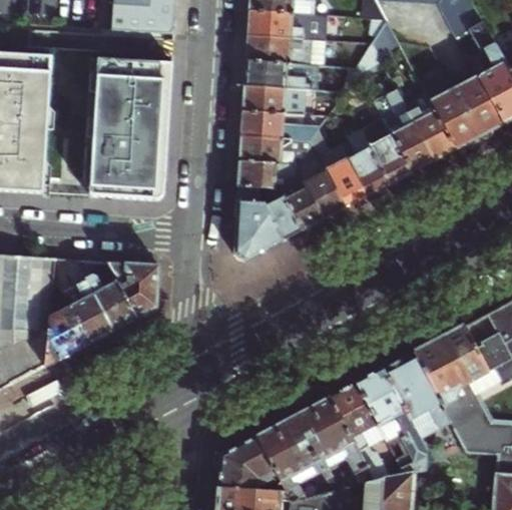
[(114,0),(113,29),(172,33),(174,0),(114,0)]
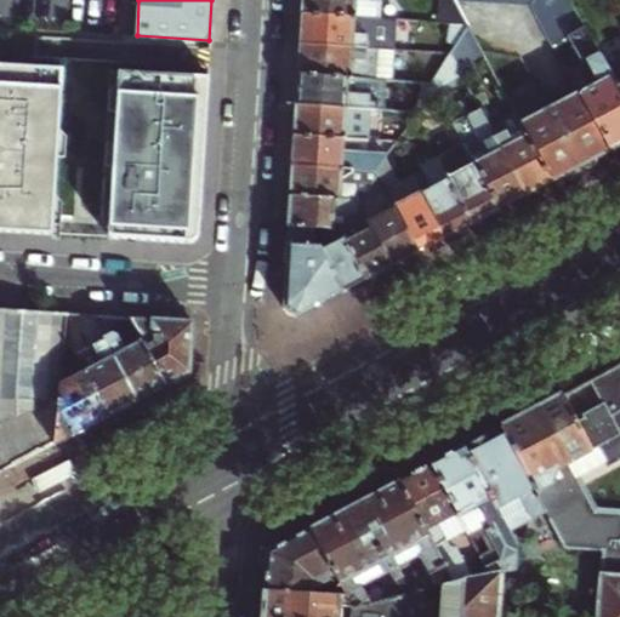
[(300,0),(300,12),(396,17),(396,0),(300,0)]
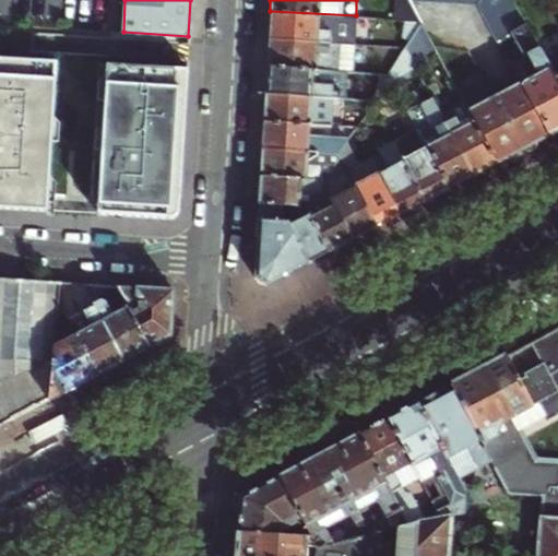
[(396,0),(395,19),(422,20),(411,0),(396,0)]
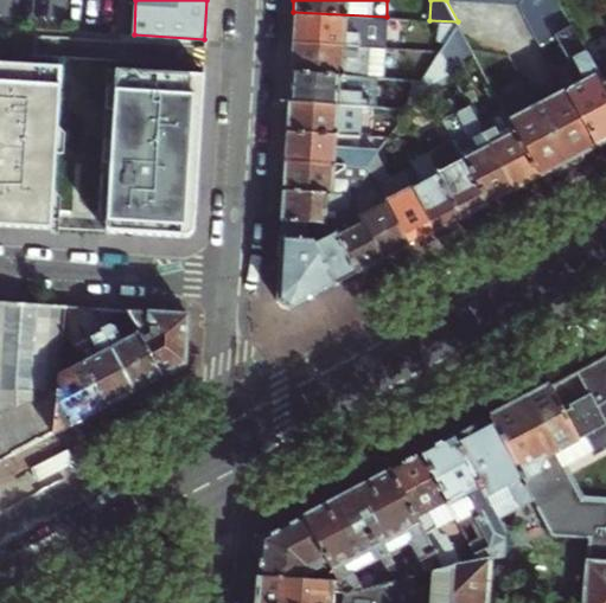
[(557,36),(573,27),(557,0),(476,0),(522,4),(543,43),(557,36)]
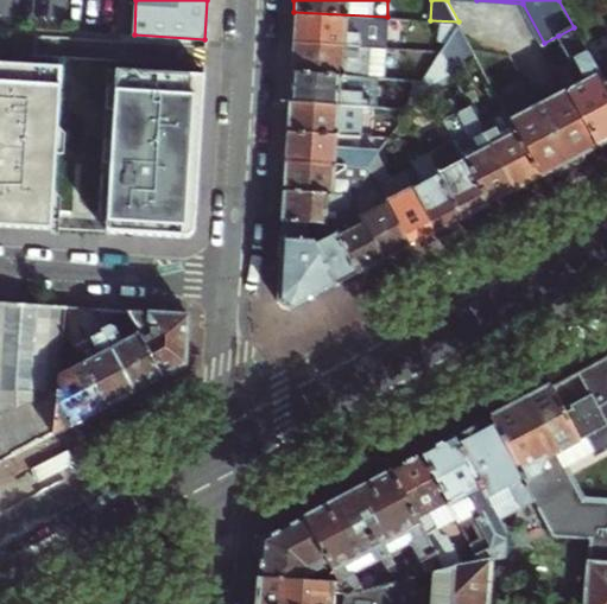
[(292,40),(385,48),(387,17),(293,12),(292,27),(292,40)]
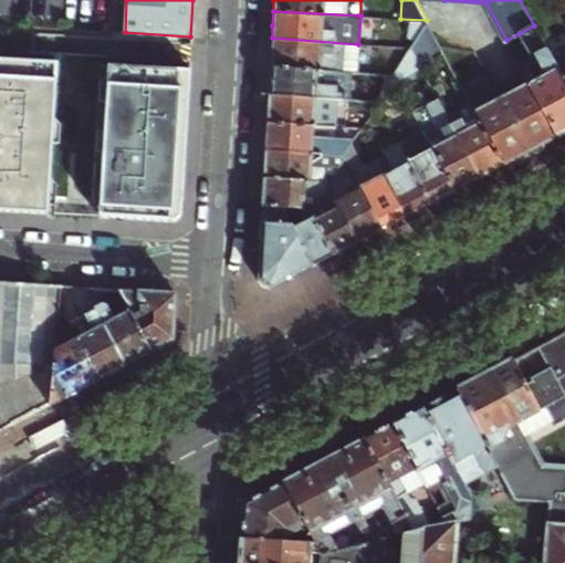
[(532,55),(516,63),(527,84),(554,136),(564,129),(564,82),(547,51),(534,25),(520,33),(532,55)]
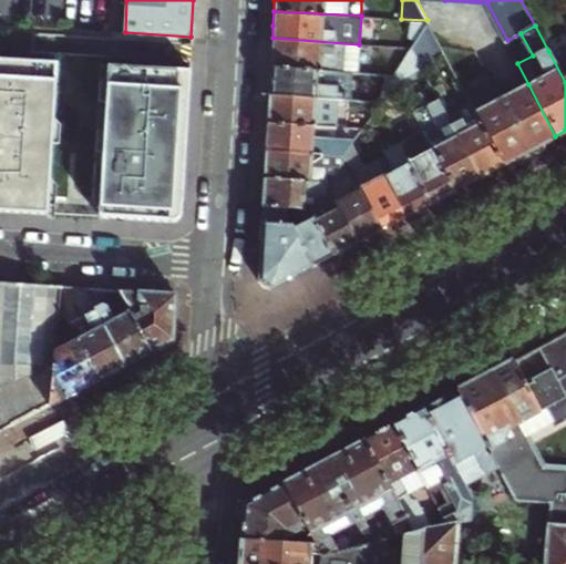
[(357,71),(359,44),(273,38),(271,52),(270,65),(349,71),(357,71)]
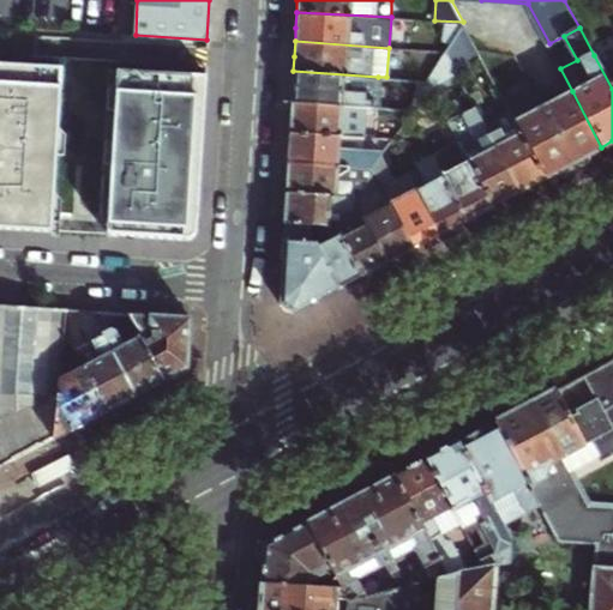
[(612,54),(606,58),(602,50),(594,55),(612,89),(612,54)]
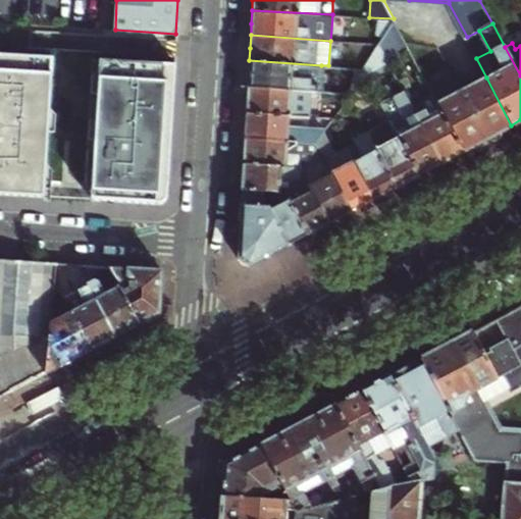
[(362,67),(364,72),(385,59),(377,44),(362,67)]
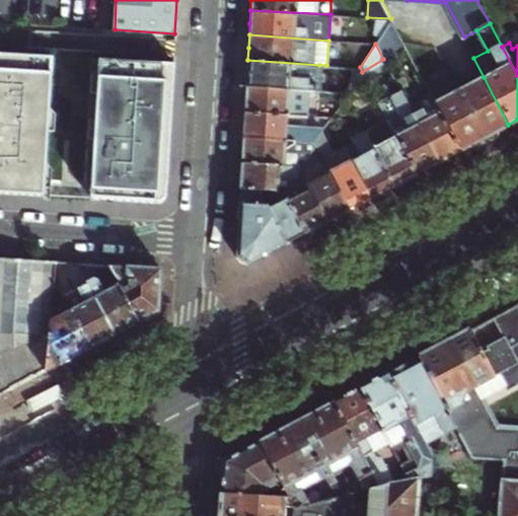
[(0,190),(42,193),(51,56),(0,52),(0,190)]
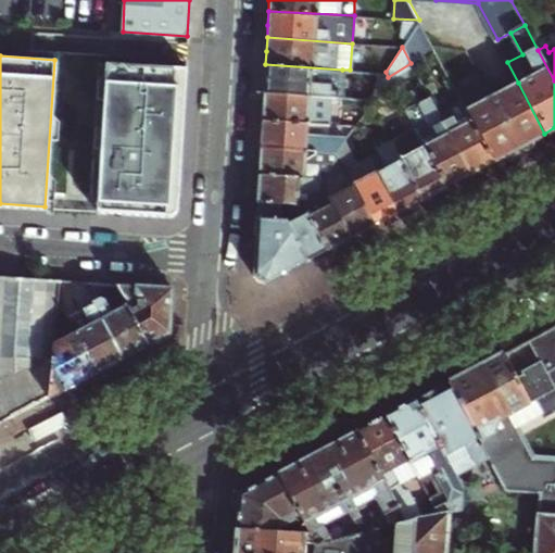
[(184,85),(185,67),(105,63),(96,210),(109,211),(169,214),(175,206),(184,85)]
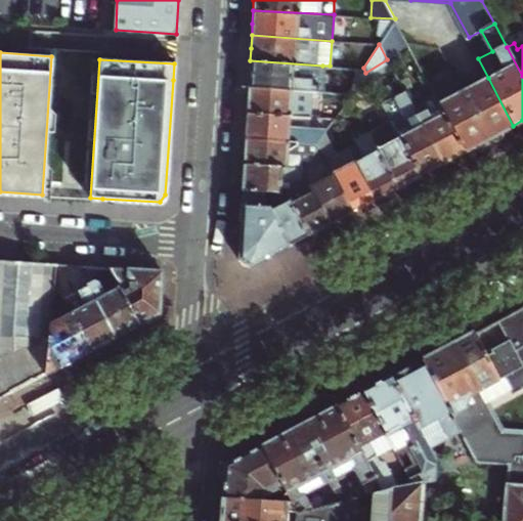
[(310,91),(320,92),(322,66),(250,60),(249,72),(248,87),(310,91)]
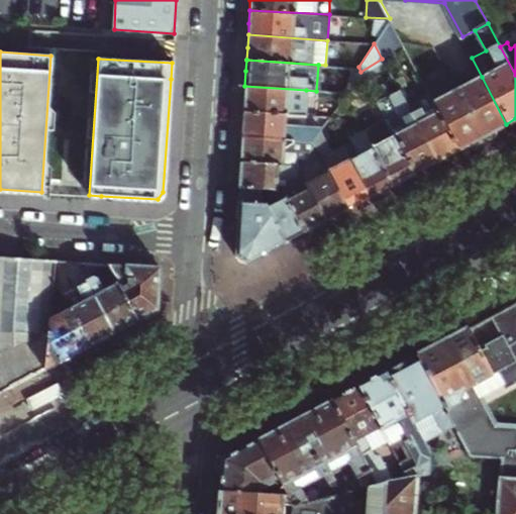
[(488,122),(468,85),(466,85),(458,71),(452,74),(449,70),(424,83),(437,107),(459,149),(470,143),(485,135),(480,126),(488,122)]
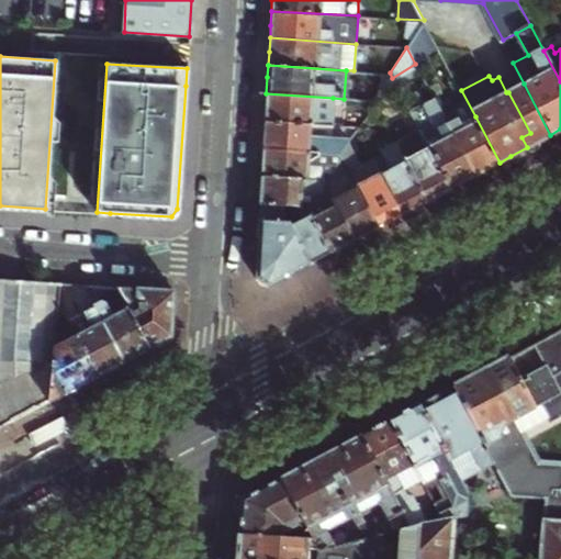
[(527,147),(540,141),(550,135),(524,84),(508,92),(530,133),(522,137),(527,147)]
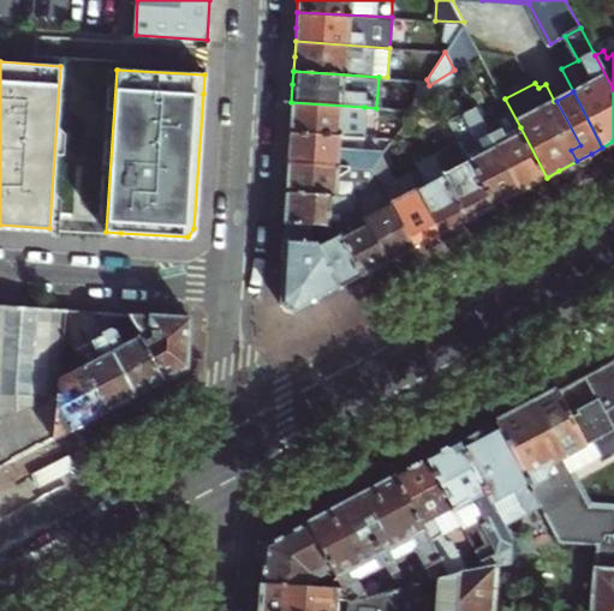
[(364,107),(291,102),(291,115),(290,132),(362,137),(364,107)]
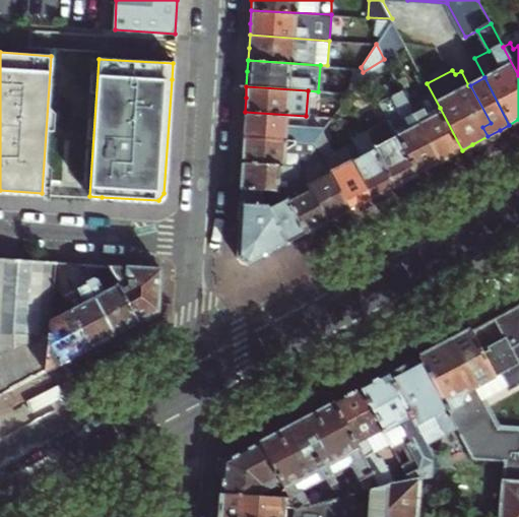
[(411,111),(400,89),(378,101),(388,119),(417,174),(428,168),(440,163),(411,111)]
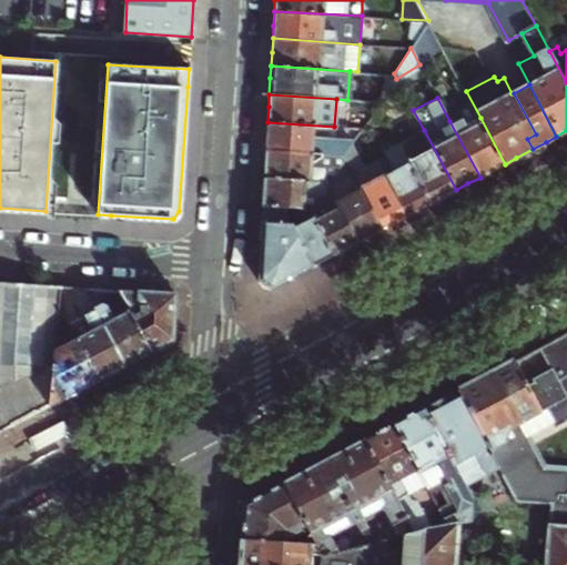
[(464,114),(449,121),(481,178),(492,171),(505,164),(481,118),(468,123),(464,114)]
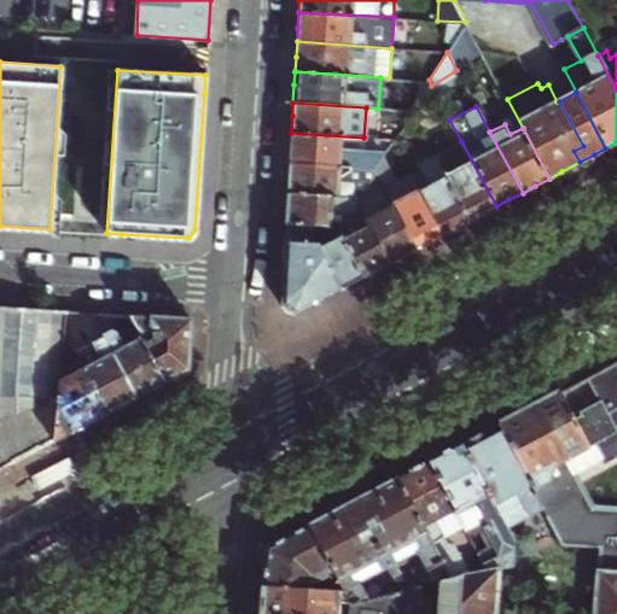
[(373,168),(384,153),(364,152),(364,138),(291,133),(290,148),(289,163),(373,168)]
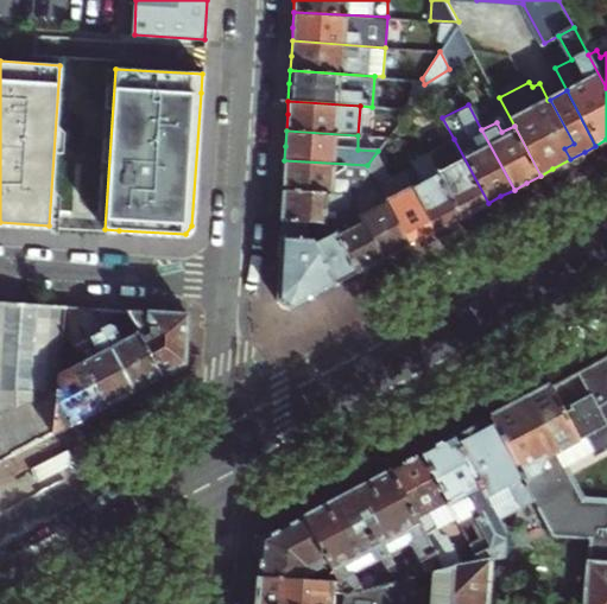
[(454,139),(428,153),(462,216),(475,209),(488,203),(454,139)]
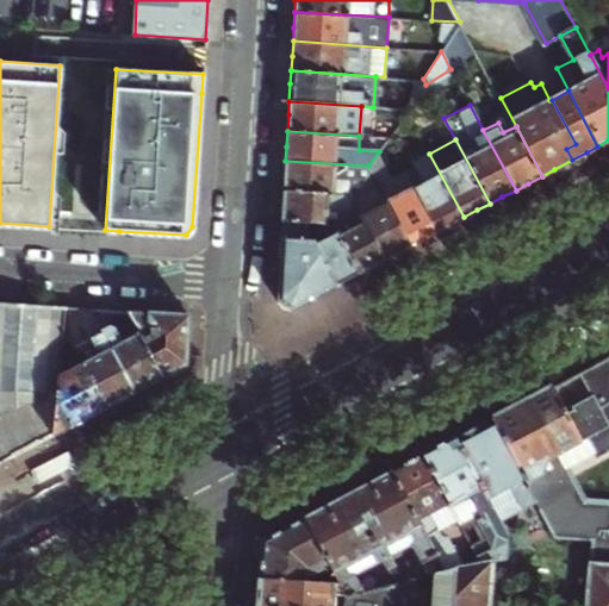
[(428,150),(401,164),(411,185),(436,231),(448,224),(464,217),(429,154),(428,150)]
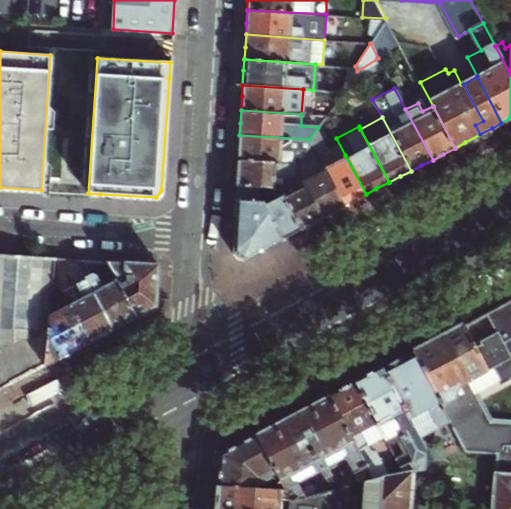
[(480,134),(465,142),(472,144),(479,140),(479,138),(480,137),(482,139),(489,135),(492,128),(480,134)]
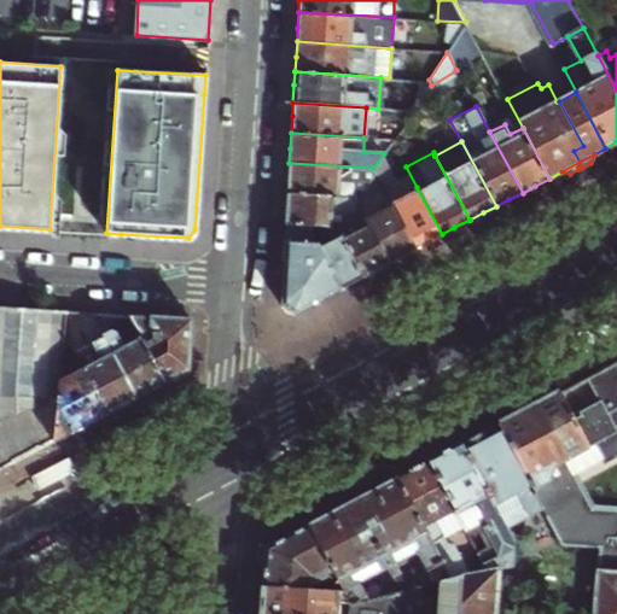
[(287,192),(351,197),(353,180),(365,181),(373,168),(289,163),(289,179),(287,192)]
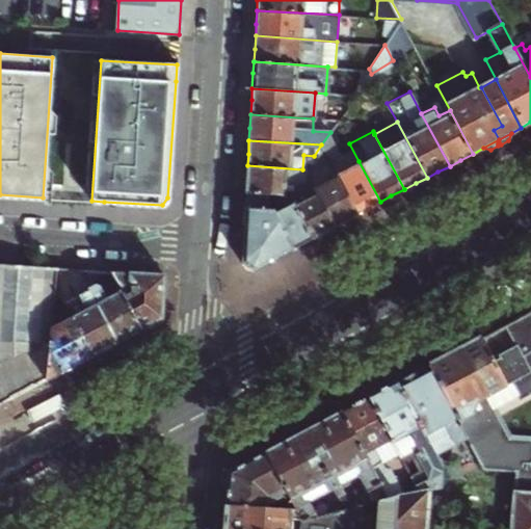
[(336,173),(321,144),(314,156),(310,163),(314,170),(308,175),(311,181),(335,226),(345,220),(357,214),(336,173)]
